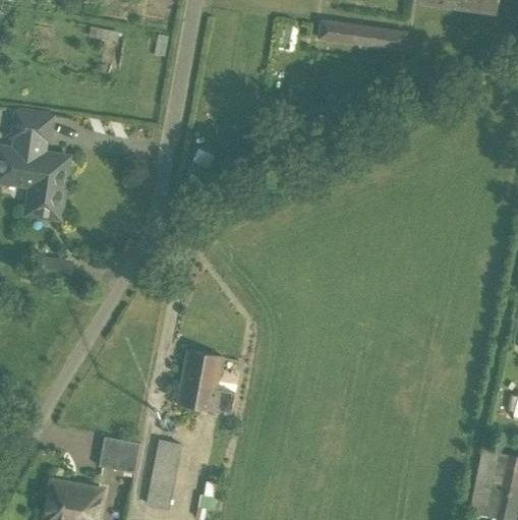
[(497,0),(416,0),(417,1),(495,12),(497,0)]
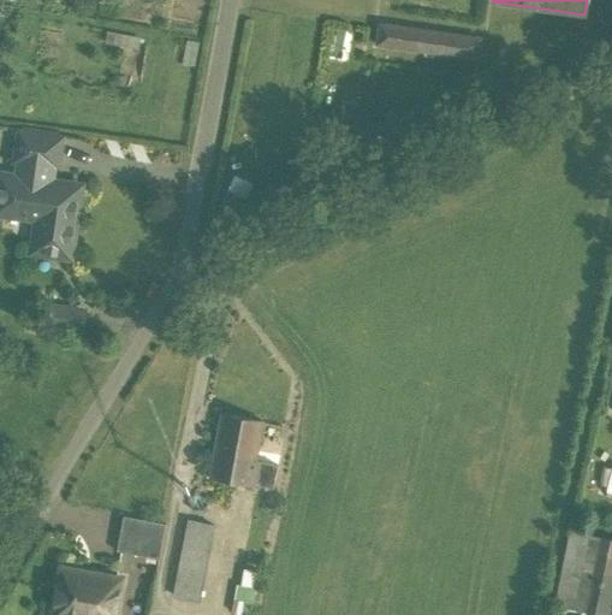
[(479,39),(378,24),(374,45),(475,59),(479,39)]
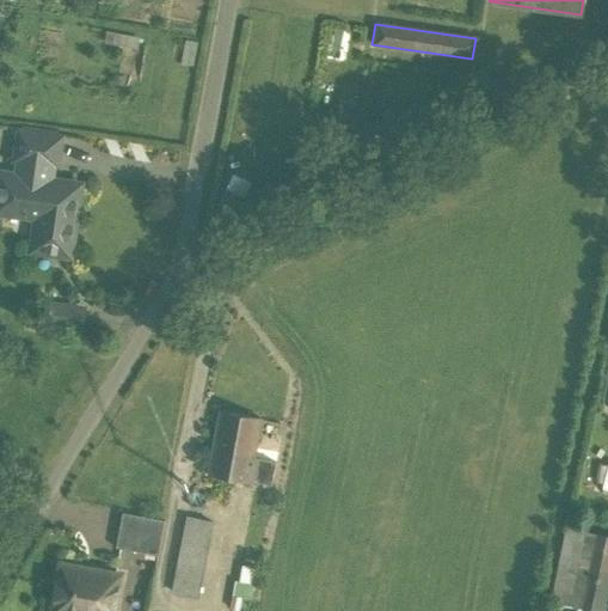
[(57,130),(20,126),(19,130),(17,129),(13,160),(17,160),(51,165),(55,166),(60,135),(57,135),(57,130)]
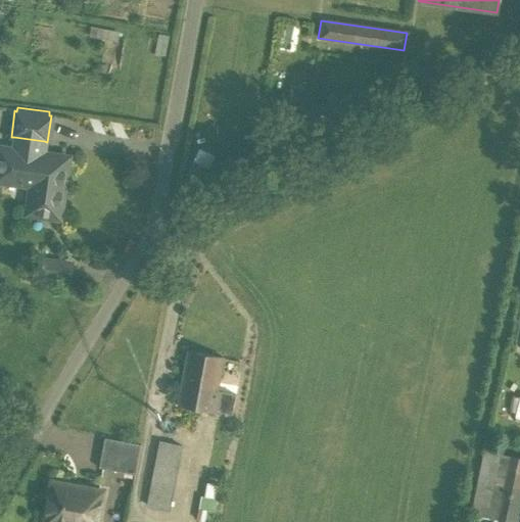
[(44,141),(14,137),(12,149),(0,147),(0,177),(18,180),(17,181),(31,183),(26,214),(58,218),(67,157),(43,153),(44,141)]
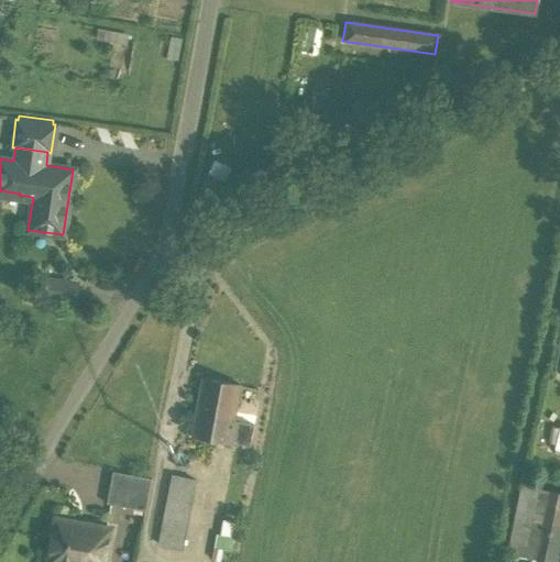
[(55,283),(45,282),(43,296),(53,297),(55,283)]
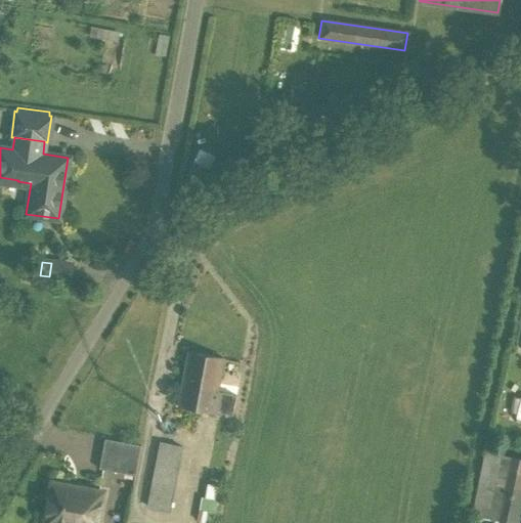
[(70,266),(51,263),(49,276),(68,279),(70,266)]
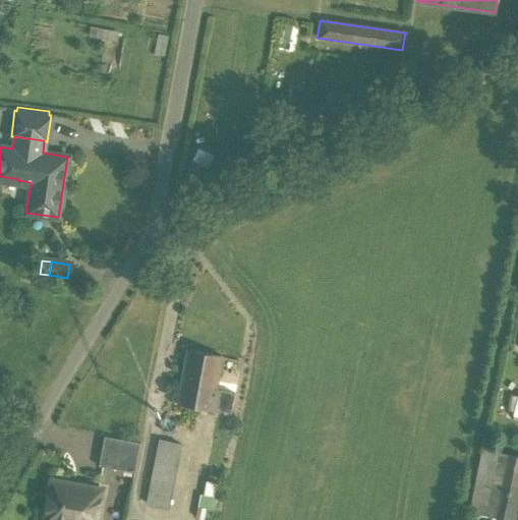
[(221,356),(187,350),(177,403),(216,410),(230,413),(234,393),(214,389),(221,356)]
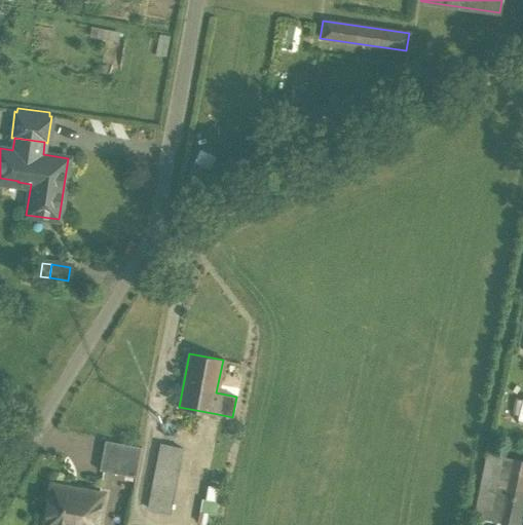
[(140,447),(104,441),(98,471),(135,477),(140,447)]
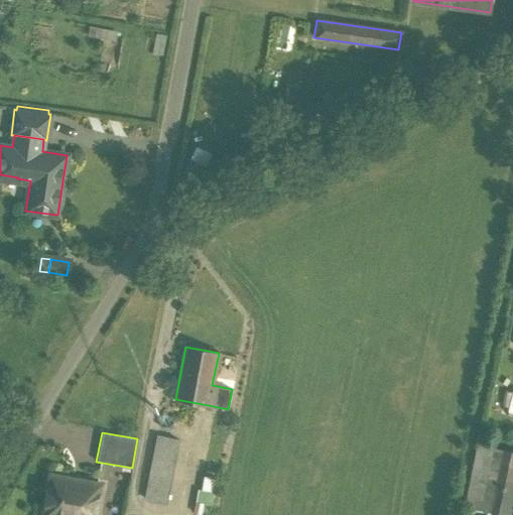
[(177,439),(157,435),(152,460),(172,464),(177,439)]
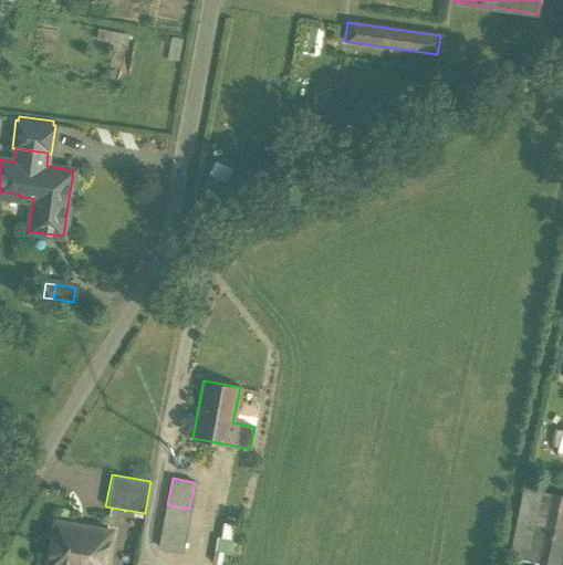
[(562,495),(523,490),(509,555),(555,564),(561,564),(562,554),(562,495)]
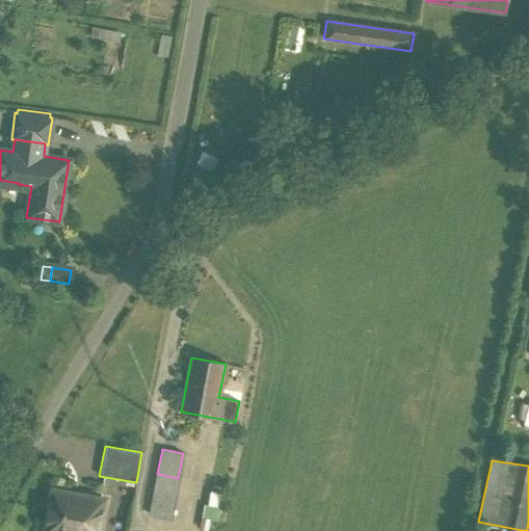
[(178,478),(157,474),(150,514),(169,519),(178,478)]
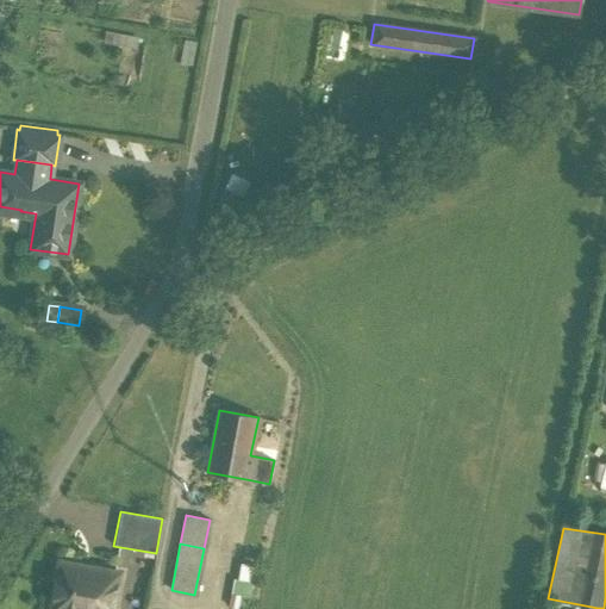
[(111,608),(118,573),(58,563),(57,567),(54,570),(52,579),(55,583),(49,608),(111,608)]
